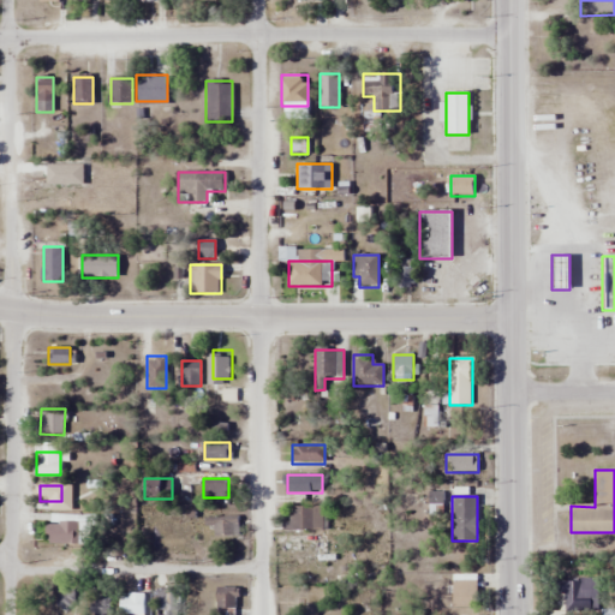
[(323,531),(323,507),(291,507),(291,521),(281,521),(281,531),(323,531)]
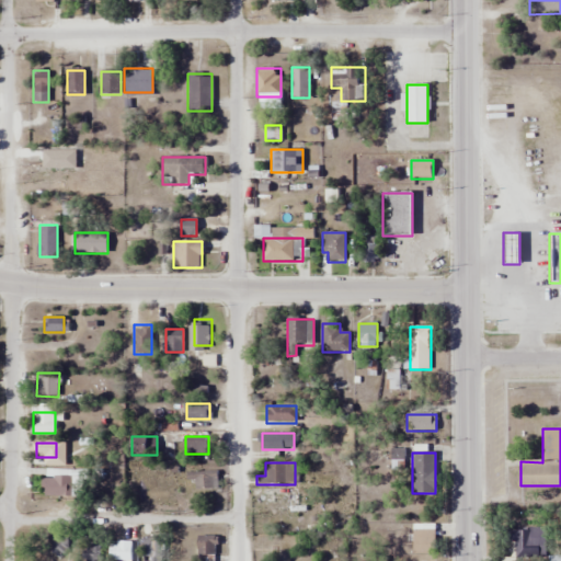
[(81,497),(81,470),(43,470),(43,497),(81,497)]
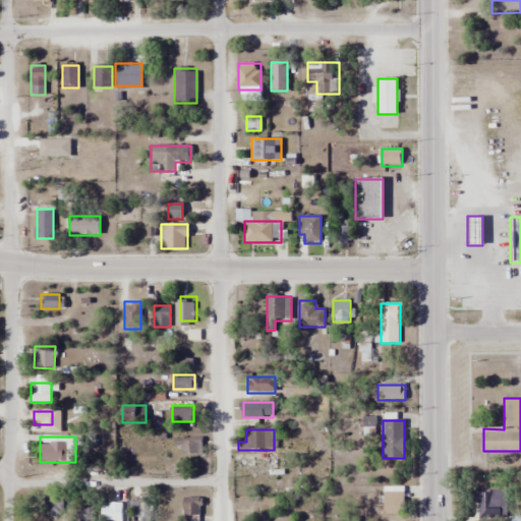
[(178,454),(201,454),(201,438),(178,438),(178,454)]
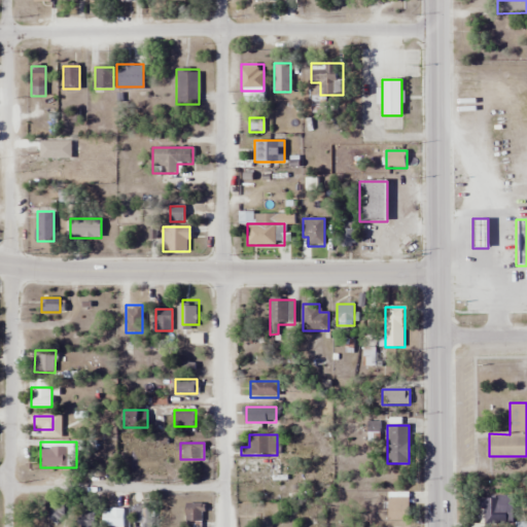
[(255,480),(274,480),(274,464),(255,464),(255,480)]
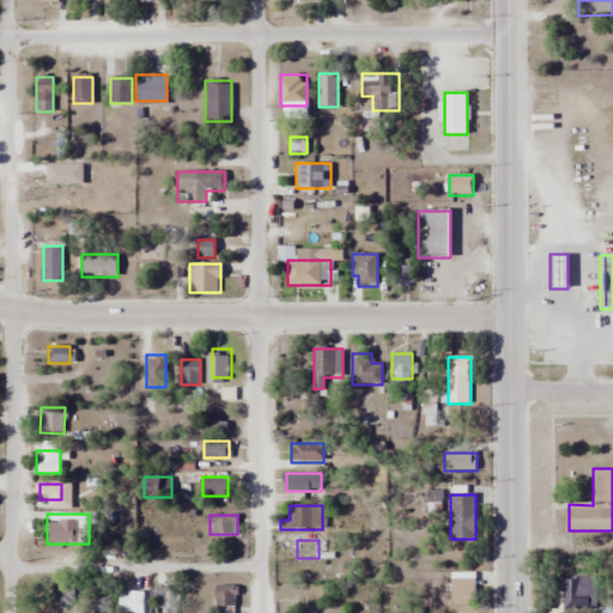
[(596,578),(550,577),(548,612),(562,612),(562,610),(596,611),(596,578)]
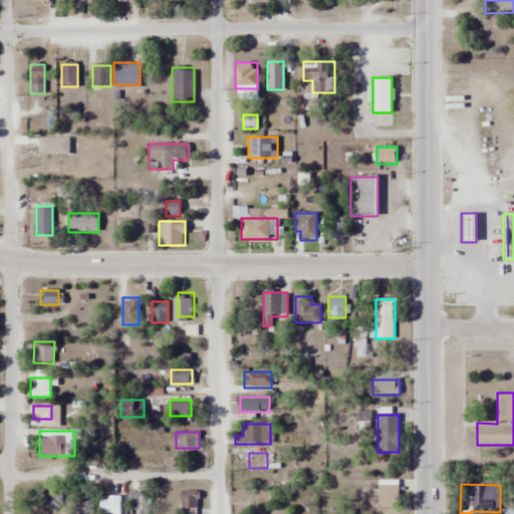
[(399,508),(399,486),(377,486),(377,508),(399,508)]
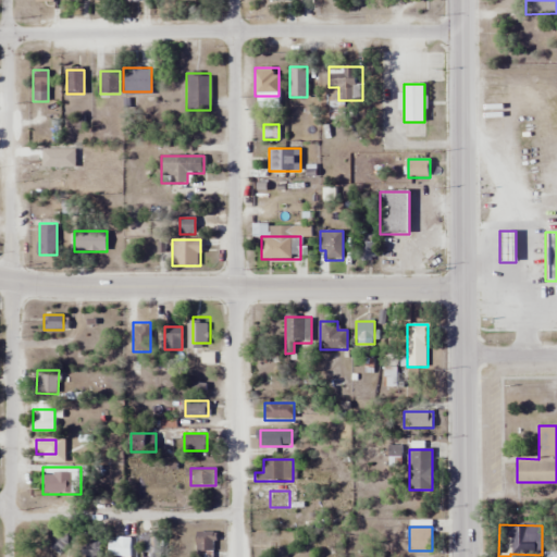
[(213,556),(214,532),(197,532),(196,556),(213,556)]
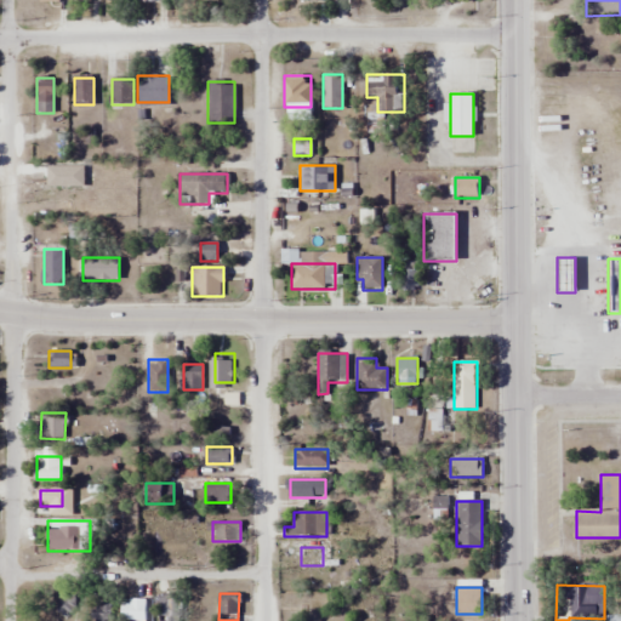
[(58,594),(57,613),(73,614),(74,596),(58,594)]
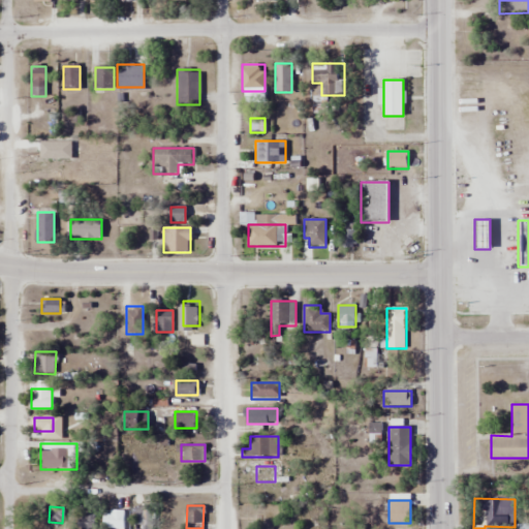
[(152,528),(153,506),(134,506),(134,528),(152,528)]
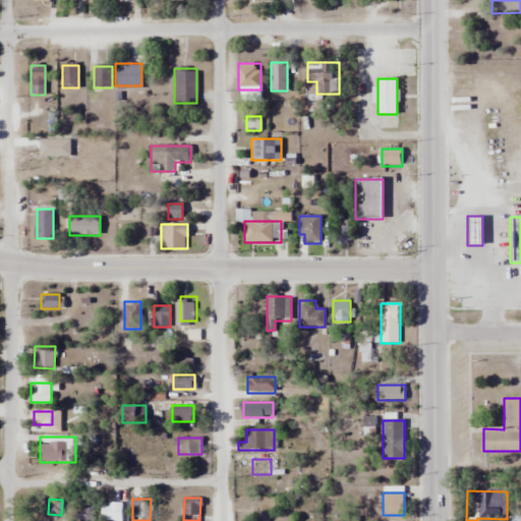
[(121,520),(121,503),(102,503),(102,520),(121,520)]
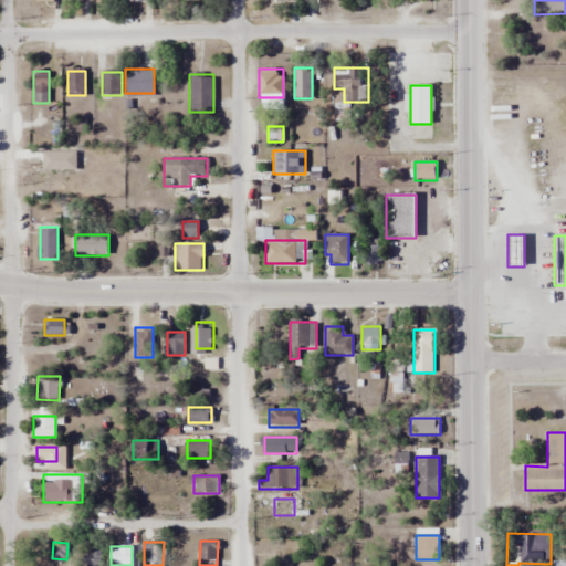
[(85,565),(101,565),(101,549),(85,549),(85,565)]
